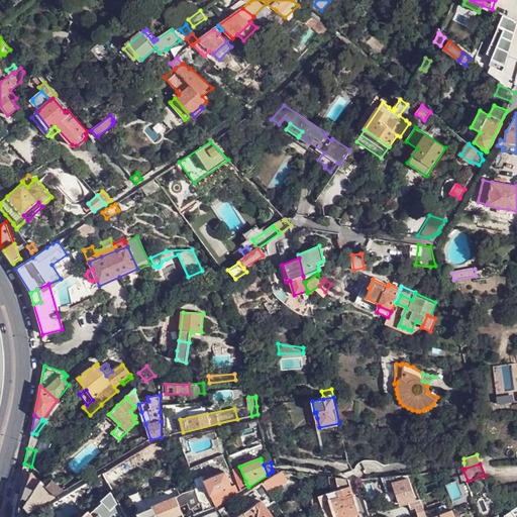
[(286,479),(282,472),(265,483),(269,489),(286,479)]
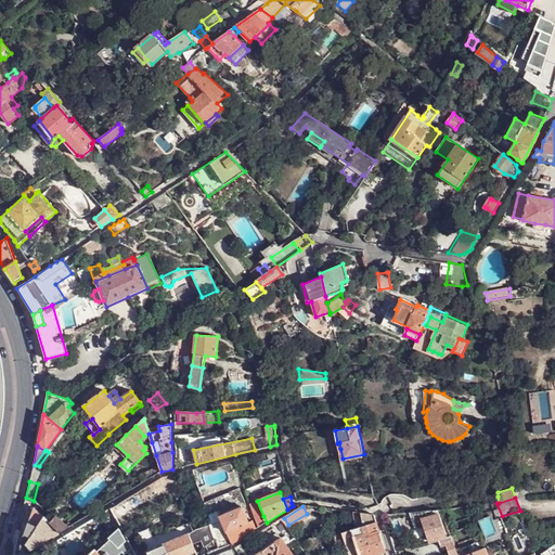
[(38,527),(44,517),(35,507),(33,510),(33,513),(28,521),(28,523),(38,526),(38,527)]
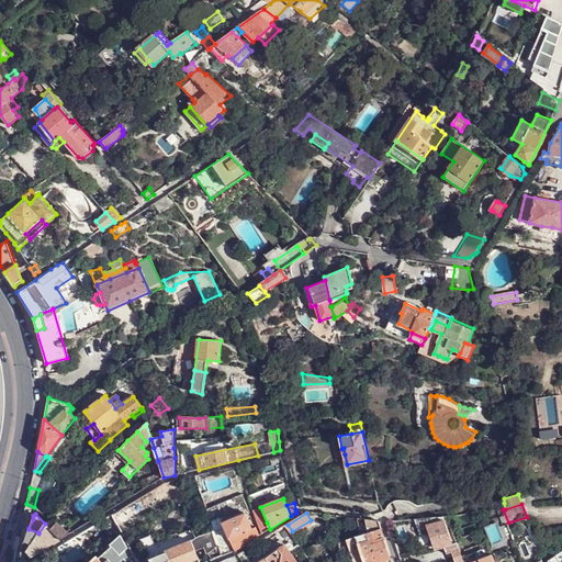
[(246,514),(223,524),(222,524),(221,520),(217,518),(213,519),(211,524),(214,531),(220,547),(220,548),(222,557),(236,551),(259,536),(257,529),(254,530),(246,514)]
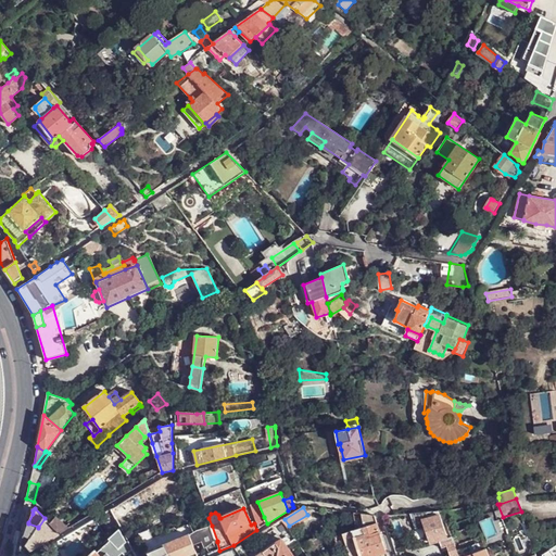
[(431,542),(433,542),(434,545),(441,543),(442,547),(447,545),(451,555),(454,555),(458,555),(452,536),(447,538),(440,515),(439,510),(409,513),(415,528),(426,525),(431,542)]
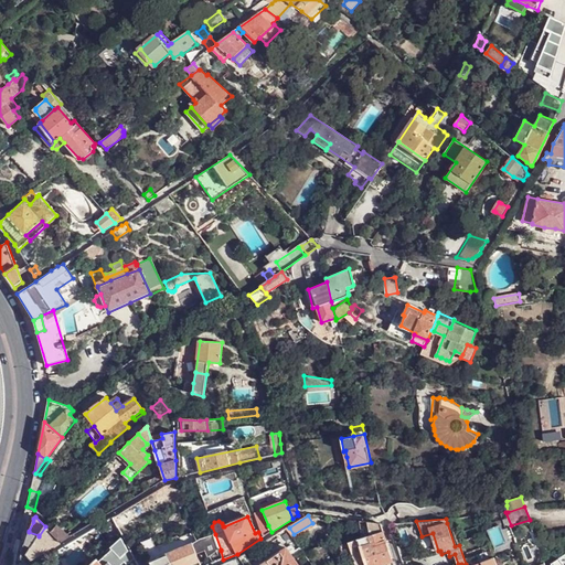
[(354,554),(355,552),(354,548),(372,544),(369,536),(370,536),(368,522),(361,521),(363,539),(349,543),(353,556),(354,554)]
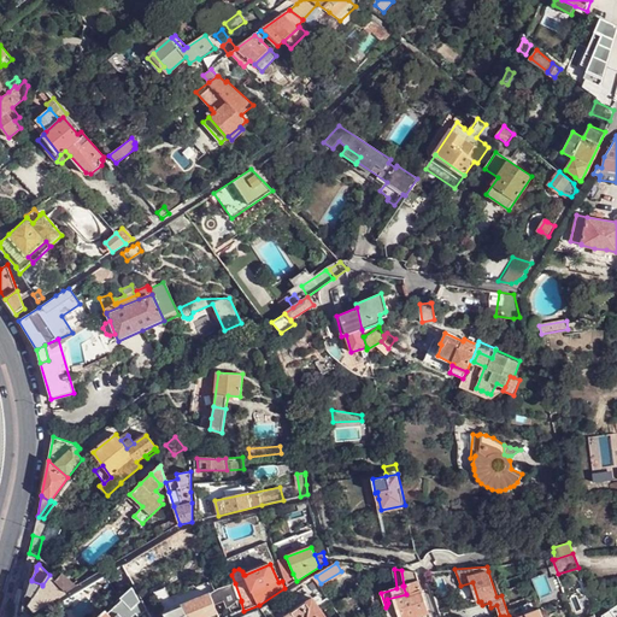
[(418,616),(429,615),(416,573),(401,570),(404,586),(403,586),(406,594),(387,599),(388,603),(387,605),(386,607),(386,611),(386,613),(387,616),(418,616)]
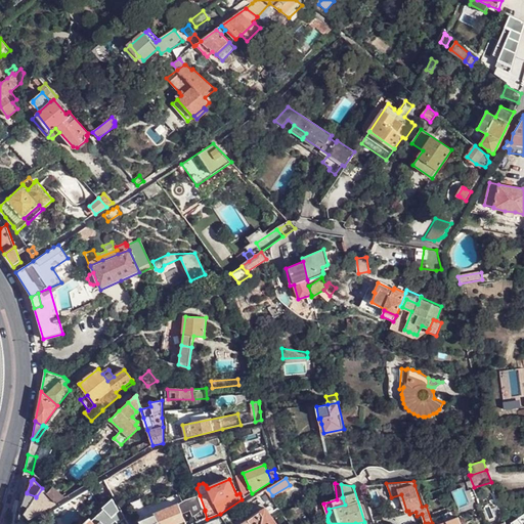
[(47,510),(57,503),(48,494),(42,487),(42,488),(36,497),(36,496),(26,515),(29,520),(40,514),(42,508),(47,510)]
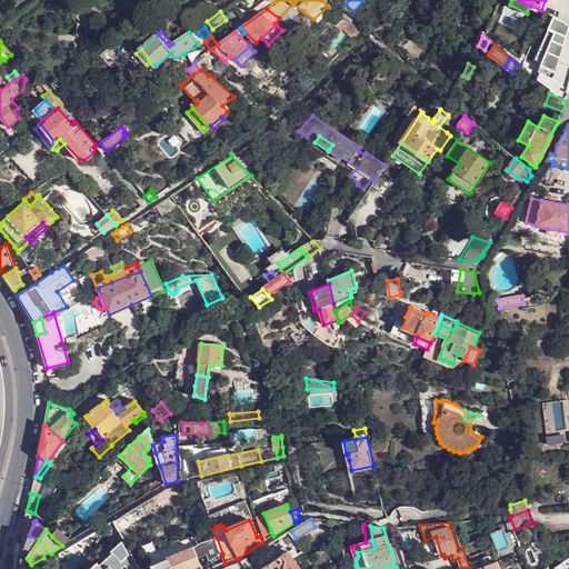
[(62,546),(70,541),(68,540),(69,539),(59,529),(52,537),(62,546)]
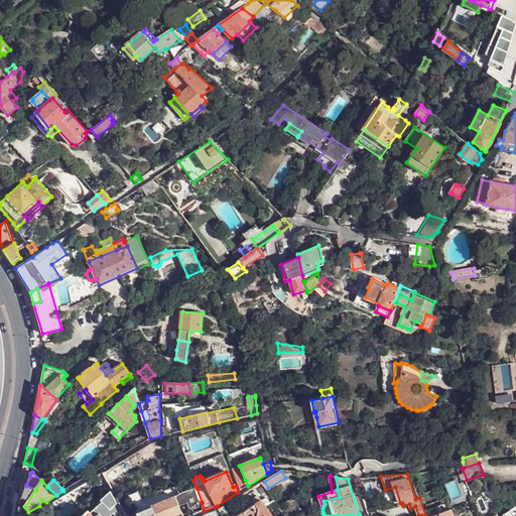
[(26,514),(28,512),(25,507),(35,489),(26,486),(21,501),(19,509),(19,510),(20,512),(24,514),(24,515),(26,514)]
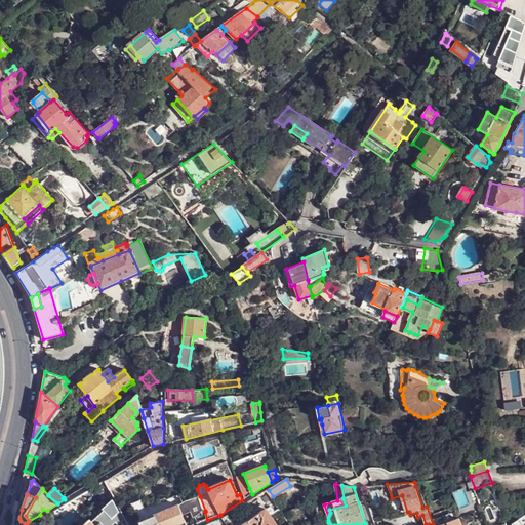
[(205,511),(200,496),(183,502),(178,506),(183,515),(187,513),(186,511),(189,509),(193,519),(205,511)]
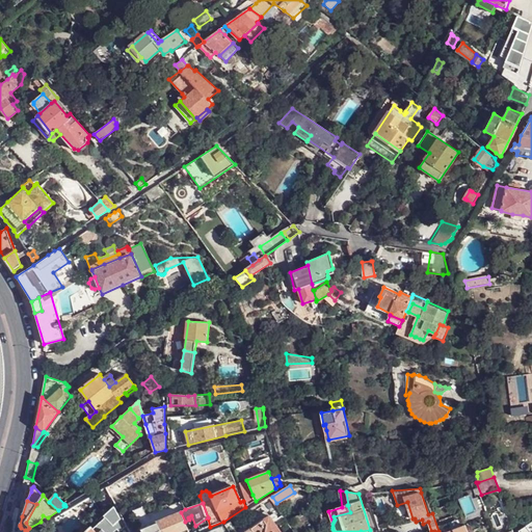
[(122,515),(115,505),(91,527),(96,531),(113,531),(116,529),(118,531),(127,525),(122,515)]
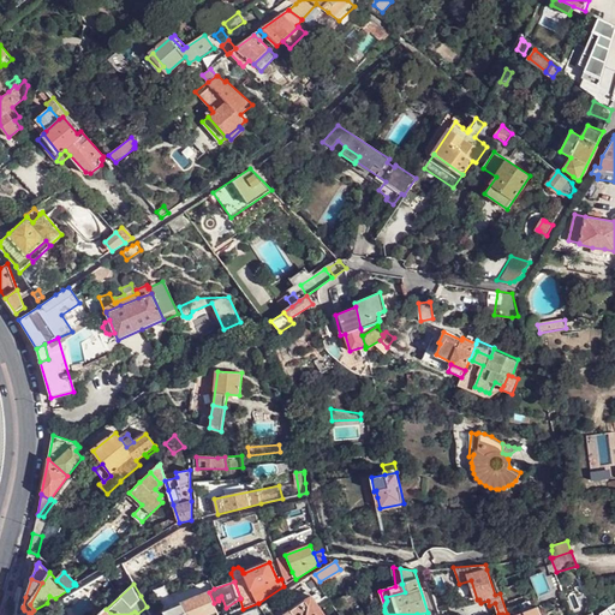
[(284,614),(285,614),(311,596),(308,591),(279,611),(280,614),(284,614)]
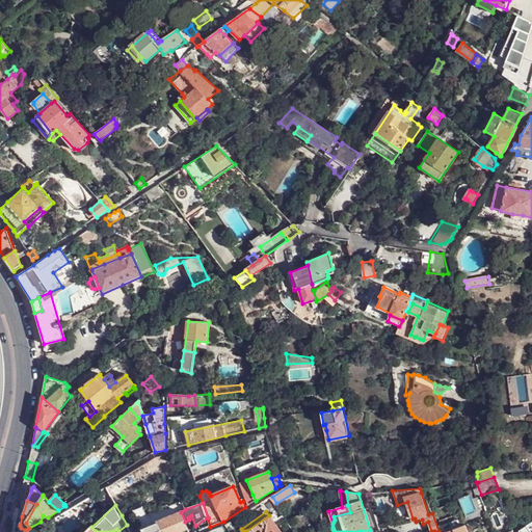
[(189,531),(185,522),(181,512),(157,522),(158,523),(151,526),(142,529),(143,531),(142,531),(189,531)]
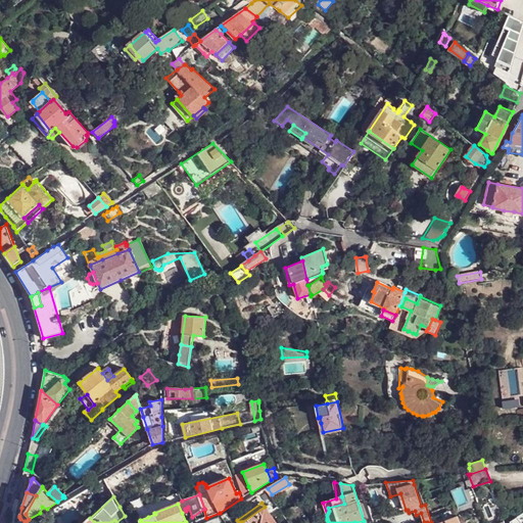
[(148,517),(144,507),(136,511),(139,518),(140,520),(148,517)]
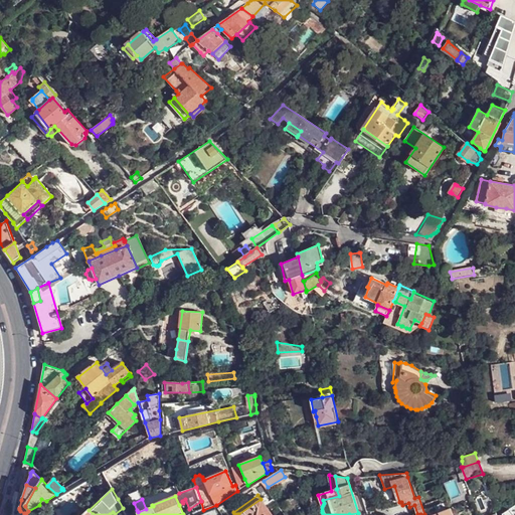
[(265,504),(261,499),(238,514),(237,514),(272,514),(267,508),(265,504)]
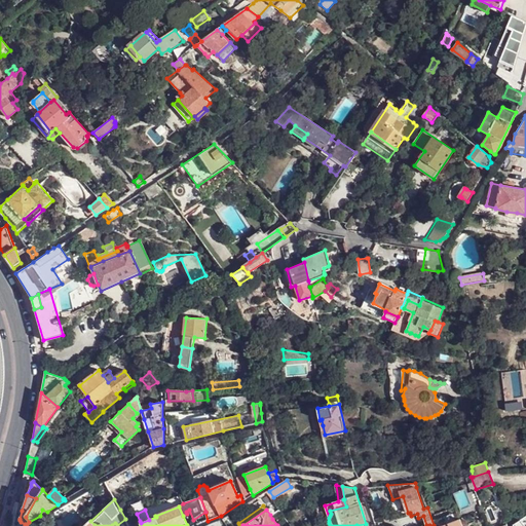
[(282,514),(278,510),(270,515),(272,519),(282,514)]
